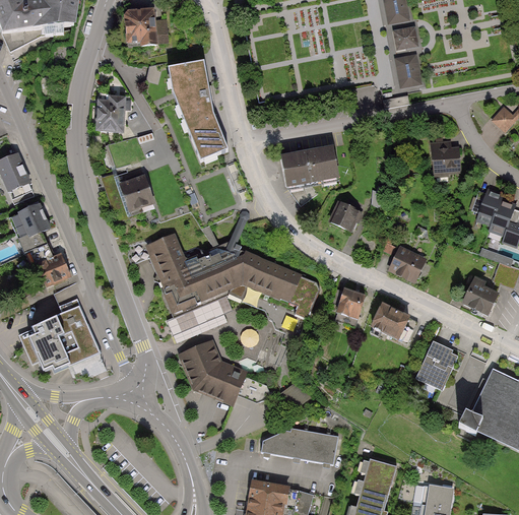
[(0,28),(1,30),(75,23),(78,0),(0,0),(0,28)]
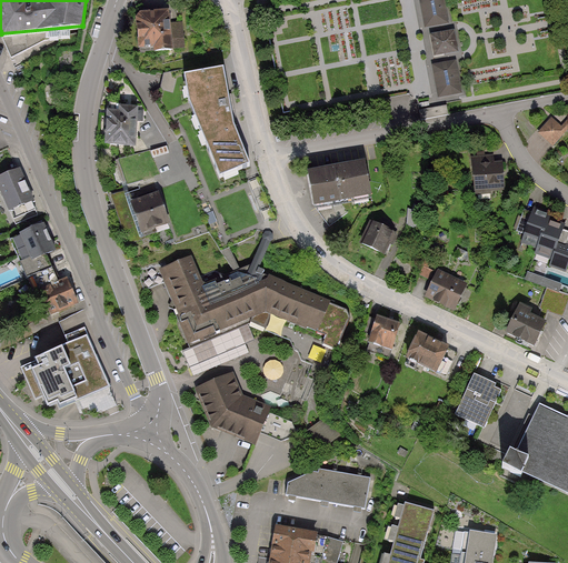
[(421,0),(427,22),(447,18),(442,0),(421,0)]
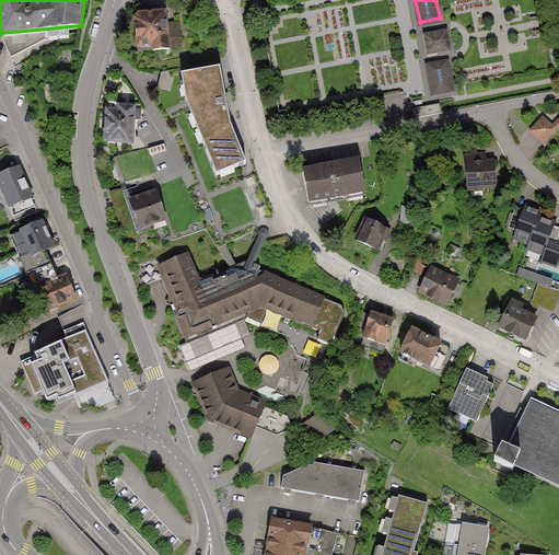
[(165,7),(131,11),(135,45),(170,42),(165,7)]
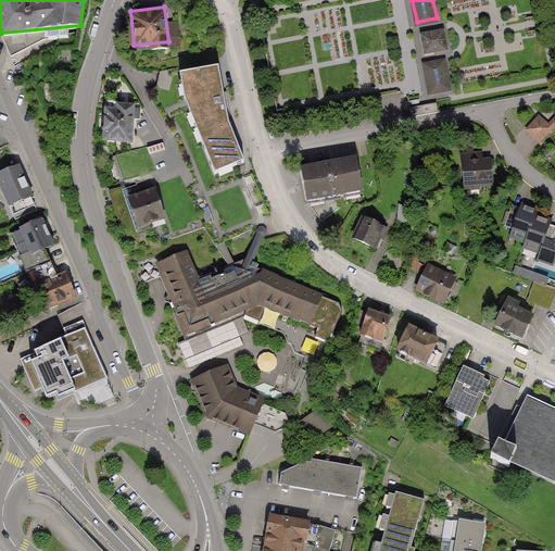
[(449,47),(445,26),(420,32),(425,51),(449,47)]
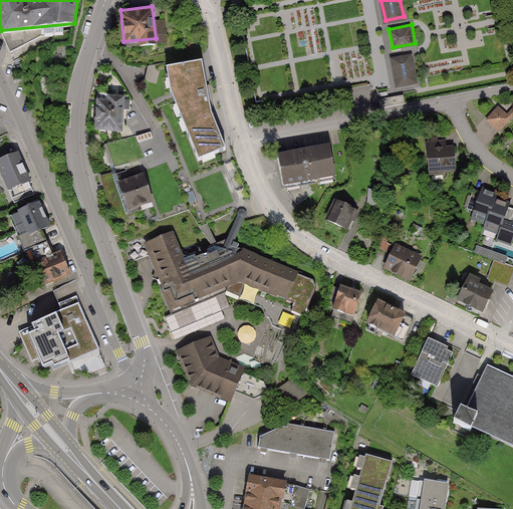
[(410,51),(392,55),(397,82),(415,78),(410,51)]
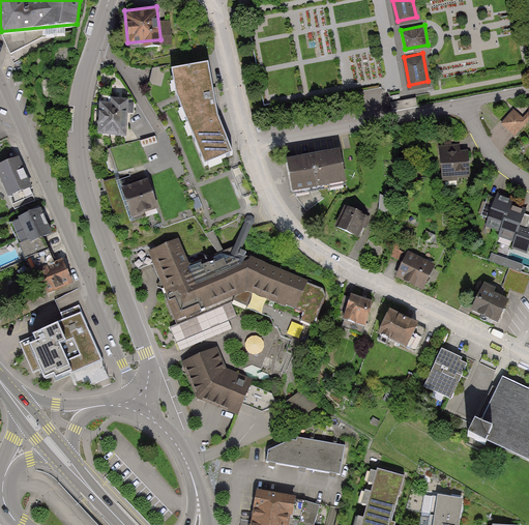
[(218,115),(207,59),(171,66),(175,90),(203,161),(232,150),(218,115)]
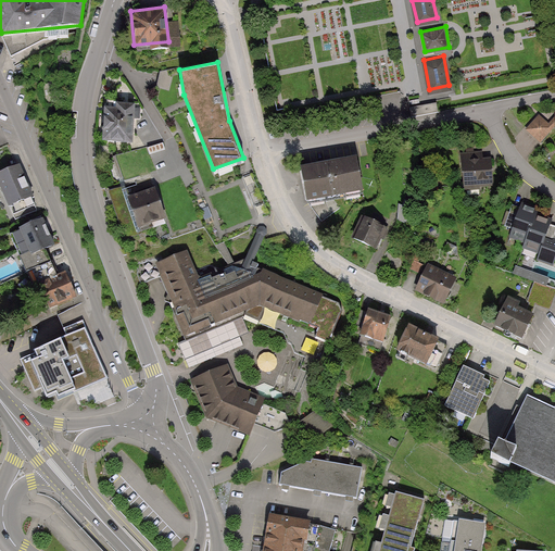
[(134,133),(135,95),(116,95),(116,99),(103,99),(102,133),(134,133)]
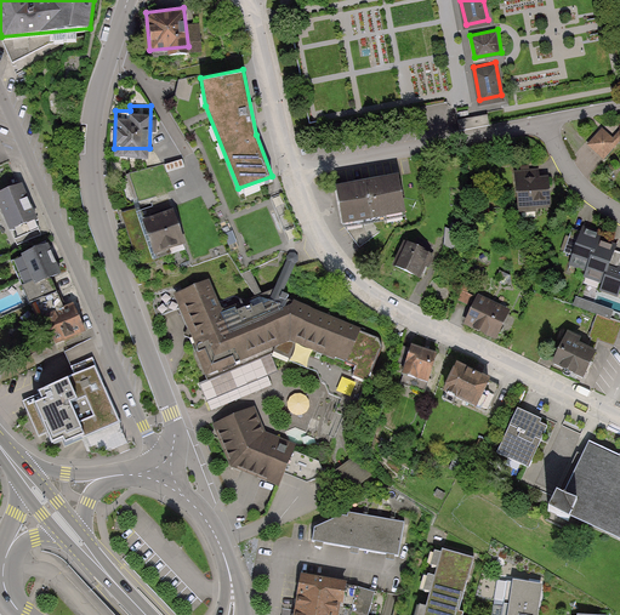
[(460,113),(461,124),(490,120),(489,109),(460,113)]
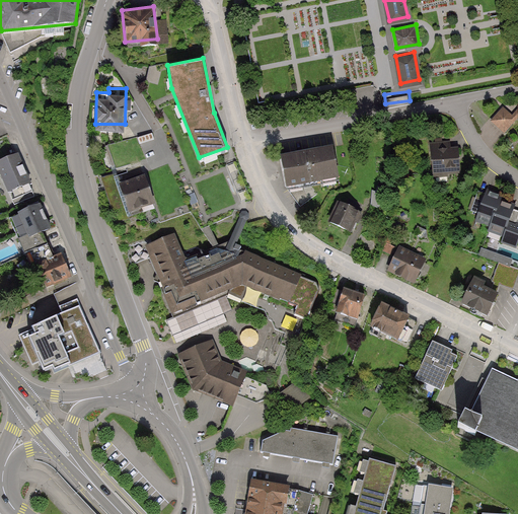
[(517,105),(512,113),(503,105),(492,119),(505,130),(517,115),(517,105)]
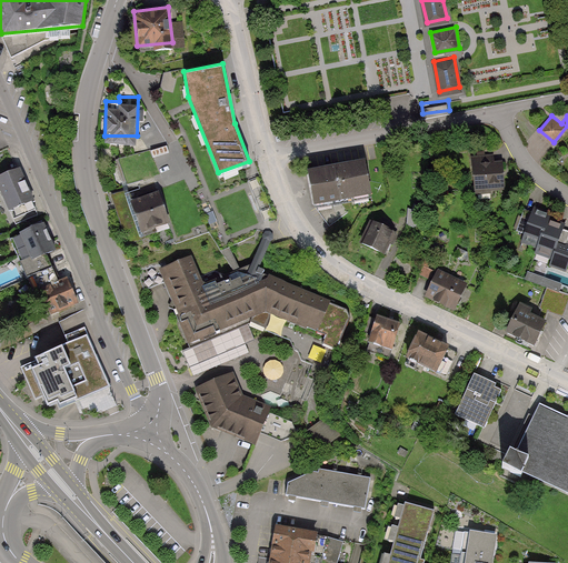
[(158,167),(149,143),(119,154),(128,178),(158,167)]
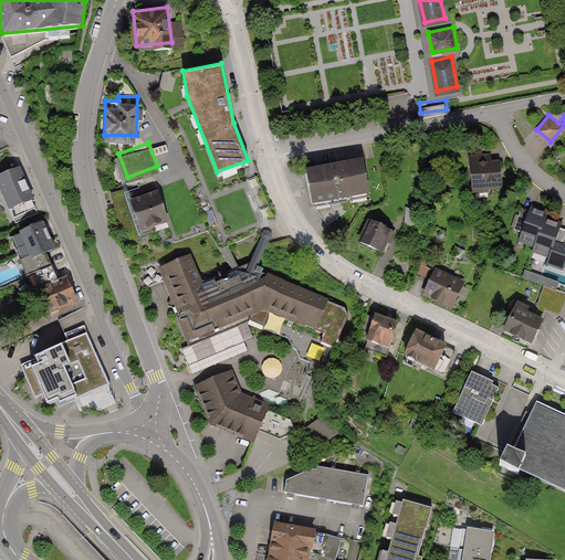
[(492,152),(470,154),(471,189),(501,188),(500,159),(492,160),(492,152)]
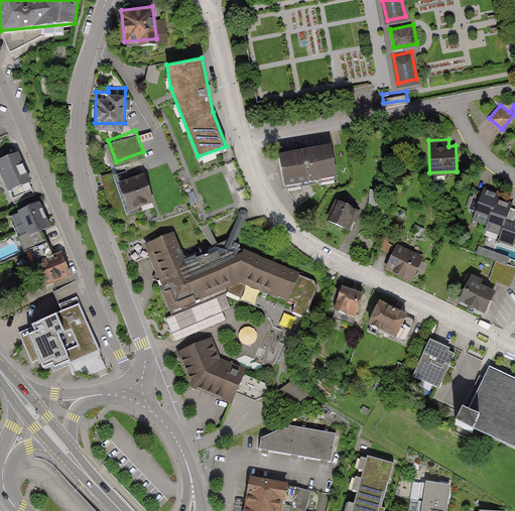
[(329,144),(276,154),(282,184),(334,175),(329,144)]
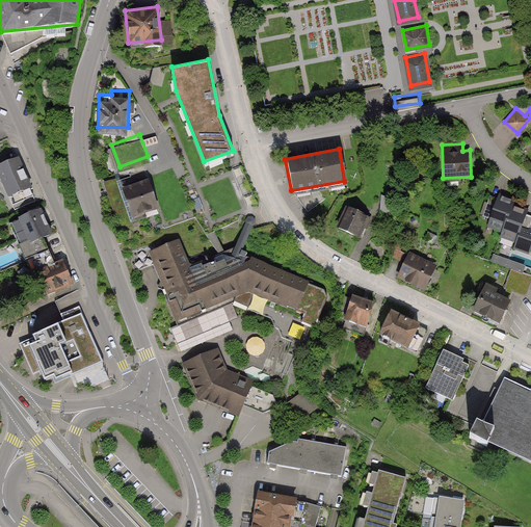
[(34,186),(21,154),(0,162),(0,188),(4,199),(34,186)]
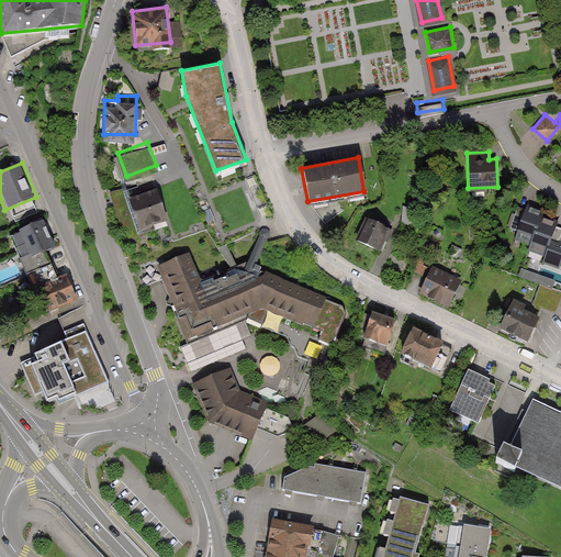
[(168,221),(155,188),(124,200),(137,233),(168,221)]
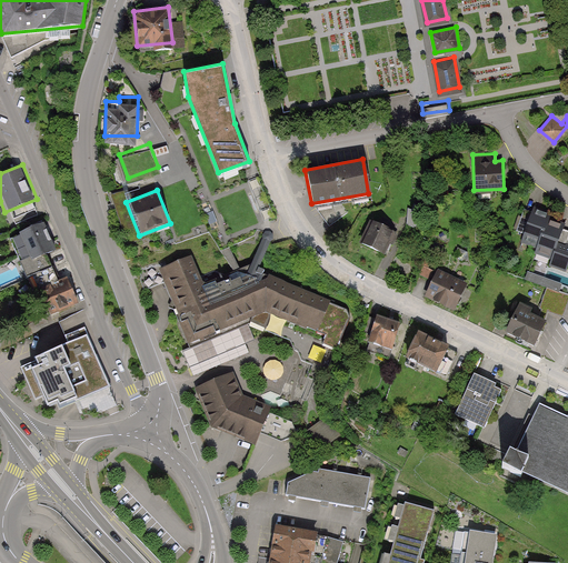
[(521,239),(535,244),(532,248),(549,254),(546,261),(565,269),(567,261),(567,245),(556,241),(562,224),(548,218),(549,214),(535,209),(521,239)]
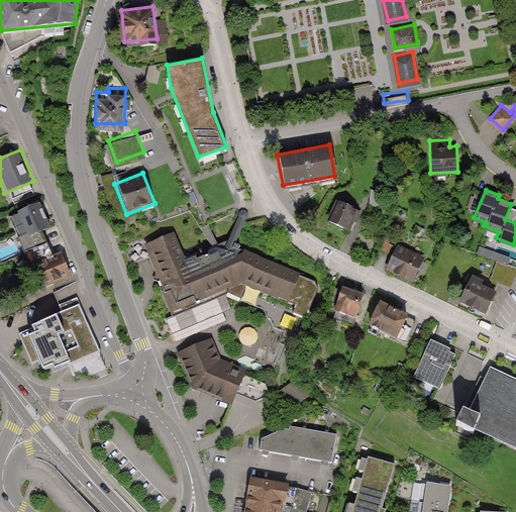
[(49,227),(38,200),(5,214),(16,241),(49,227)]
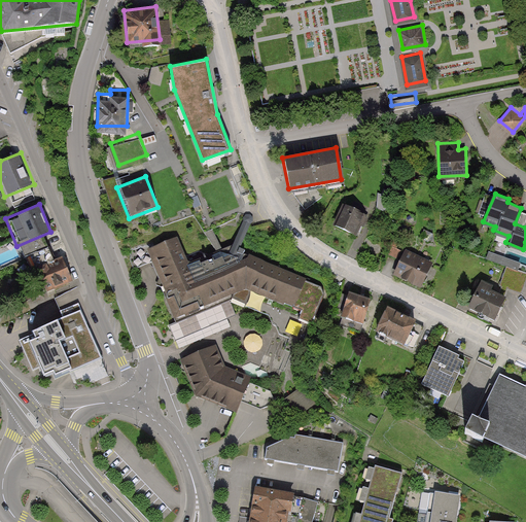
[(362,213),(344,204),(335,223),(352,233),(362,213)]
